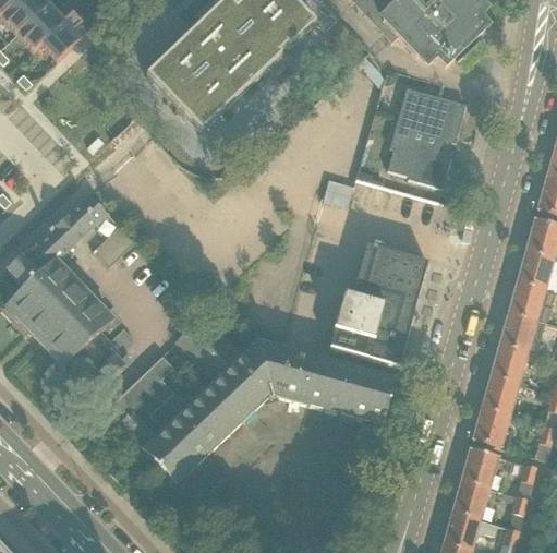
[(0,0),(0,16),(17,0),(0,0)]
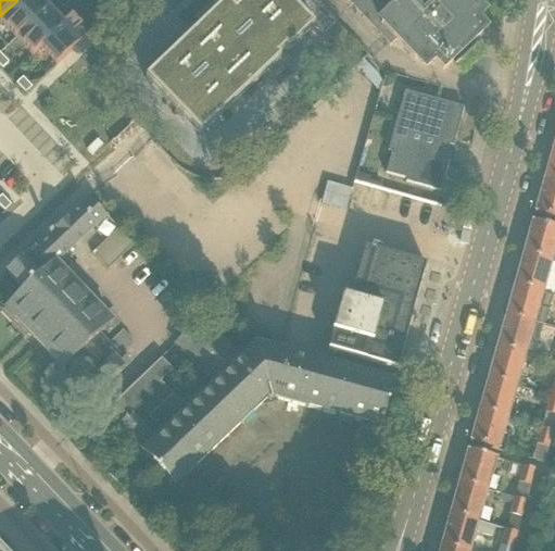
[(17,0),(0,16),(0,17),(15,34),(51,1),(50,0),(48,2),(46,0),(17,0)]
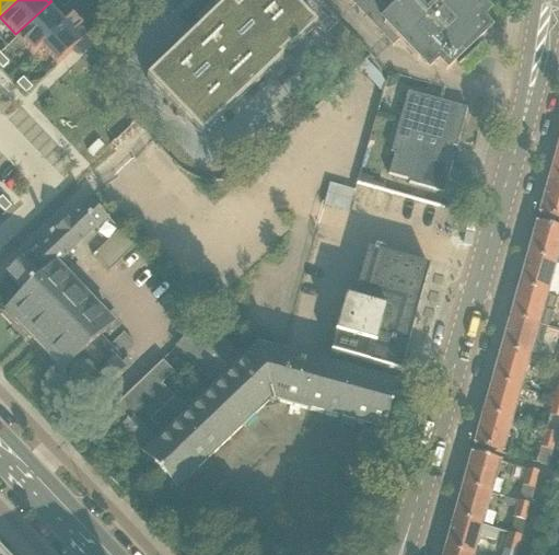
[(146,74),(201,133),(293,44),(287,38),(293,33),(299,38),(315,22),(325,32),(339,18),(322,0),(244,0),(237,7),(234,3),(208,29),(205,25),(202,27),(199,24),(146,74)]
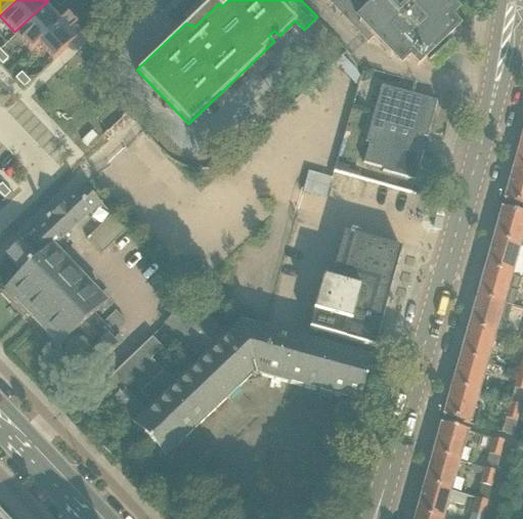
[(331,0),(367,39),(373,34),(391,52),(399,44),(417,62),(454,27),(437,8),(444,1),(443,0),(331,0)]
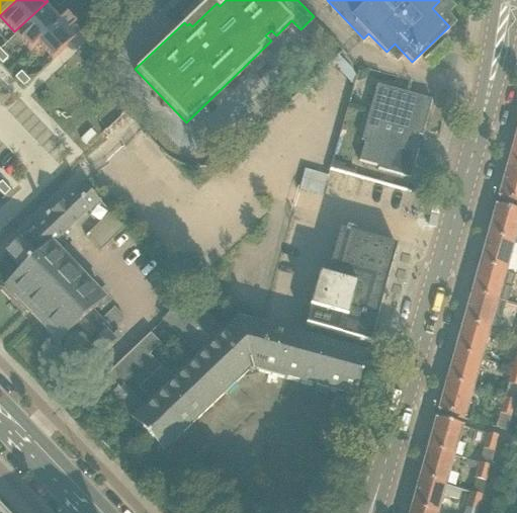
[(48,1),(14,31),(30,49),(37,41),(37,40),(61,18),(60,17),(46,3),(48,1)]
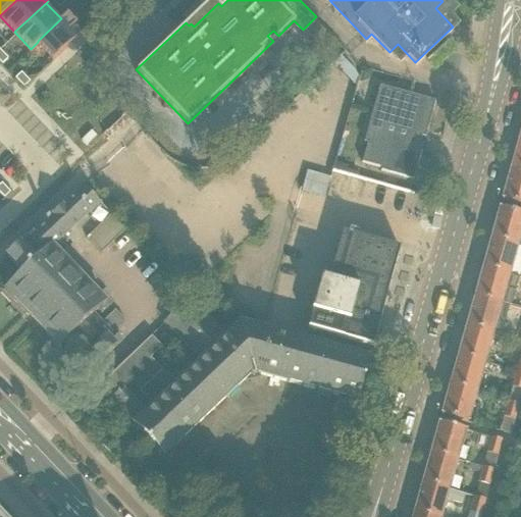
[(61,18),(38,41),(38,42),(53,57),(84,29),(67,10),(60,17),(61,18)]
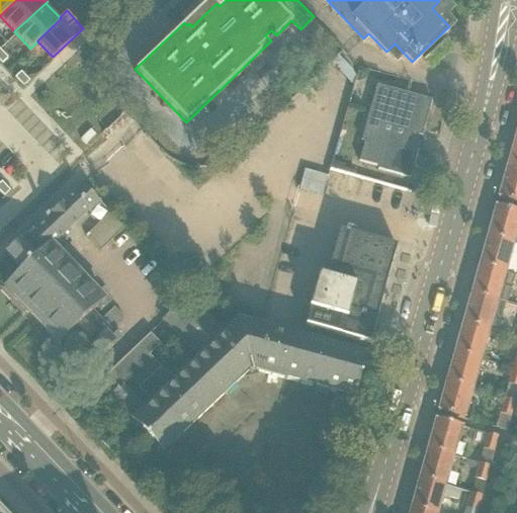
[(0,46),(0,58),(2,61),(8,55),(0,46)]
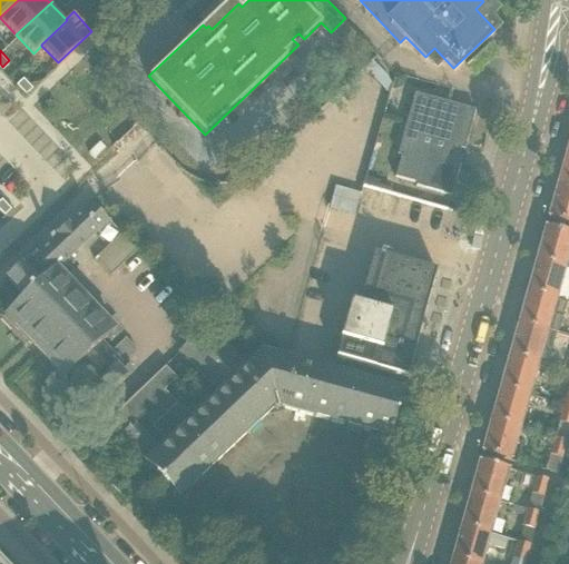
[(391,92),(394,78),(373,56),(364,63),(391,92)]
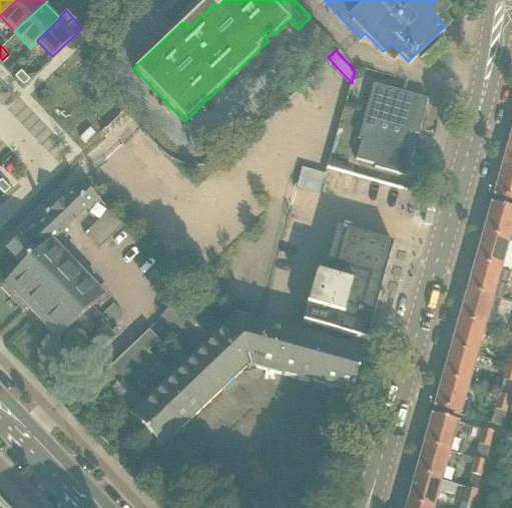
[(21,68),(15,73),(23,82),(30,76),(21,68)]
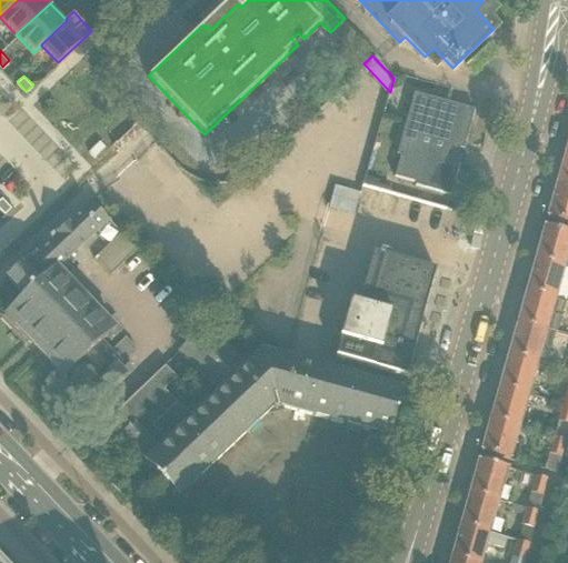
[(416,181),(451,191),(461,153),(457,151),(459,144),(464,146),(475,106),(414,89),(398,150),(401,151),(395,172),(417,179),(416,181)]
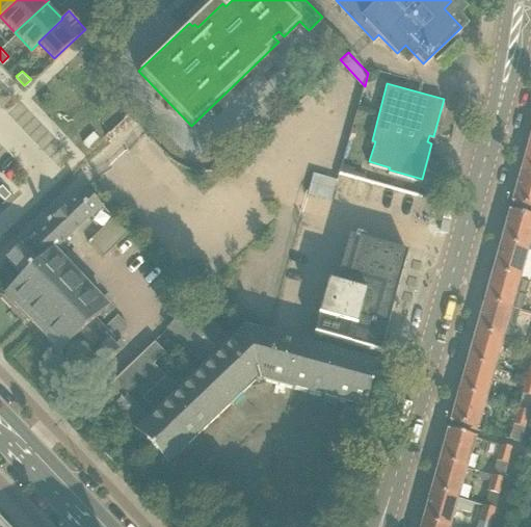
[(100,134),(94,129),(83,139),(88,145),(100,134)]
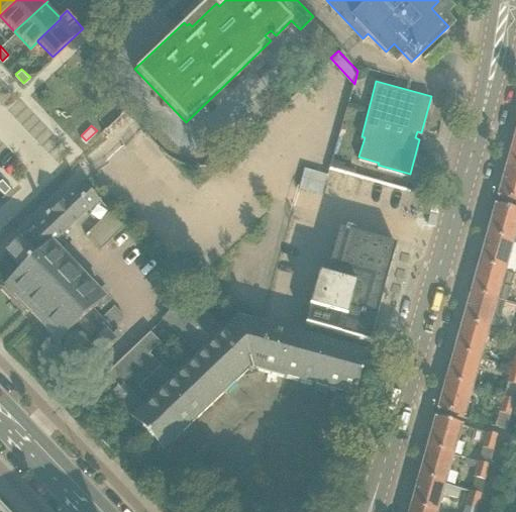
[(515,134),(507,164),(515,167),(515,134)]
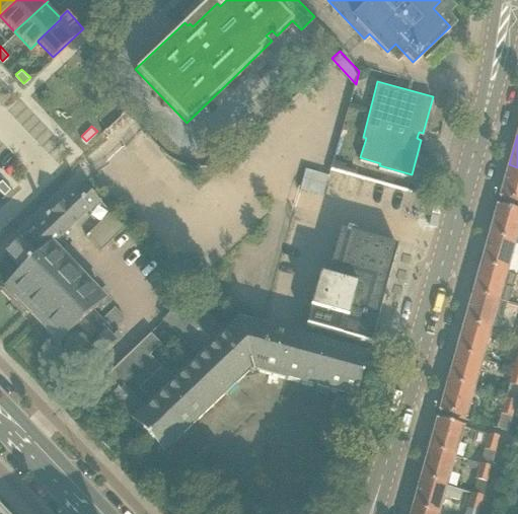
[(517,167),(509,164),(500,195),(517,199),(517,167)]
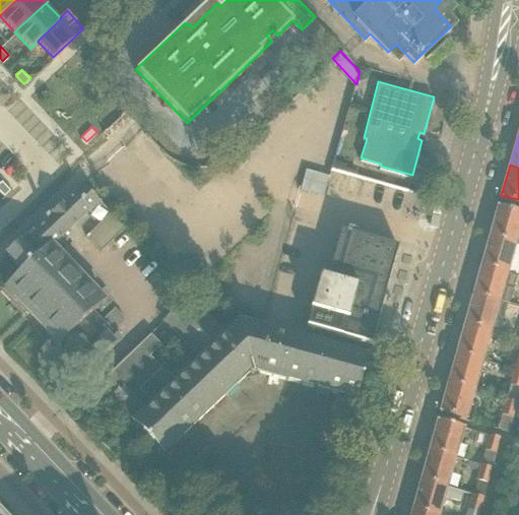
[(330,174),(307,167),(301,186),(325,193),(330,174)]
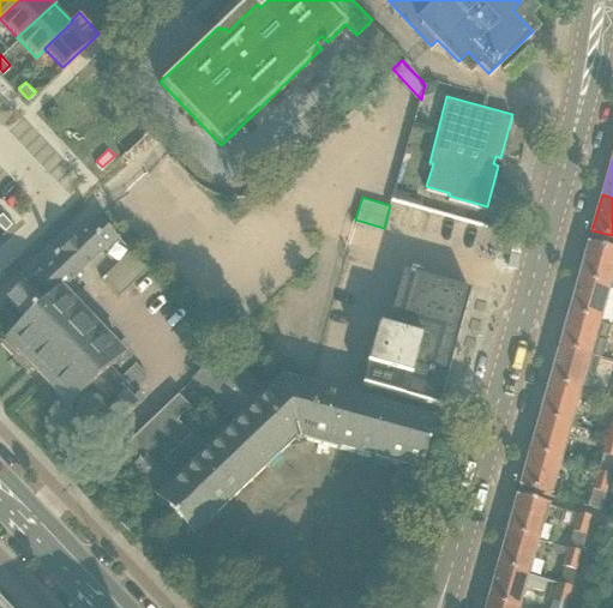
[(2,211),(0,212),(0,223),(5,229),(12,222),(2,211)]
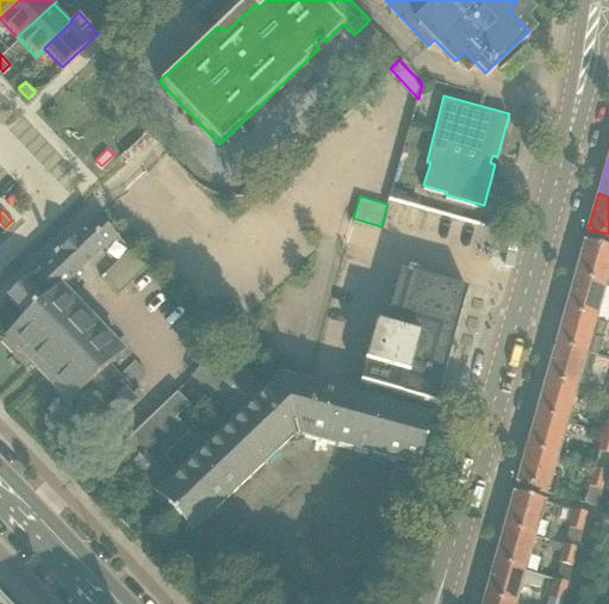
[(99,412),(110,423),(143,392),(134,381),(145,369),(135,357),(117,374),(107,365),(123,349),(63,287),(69,282),(67,279),(91,257),(118,232),(98,211),(86,223),(86,224),(60,249),(57,248),(50,255),(51,256),(23,284),(22,282),(7,297),(25,316),(6,335),(69,402),(85,387),(104,408),(99,412)]
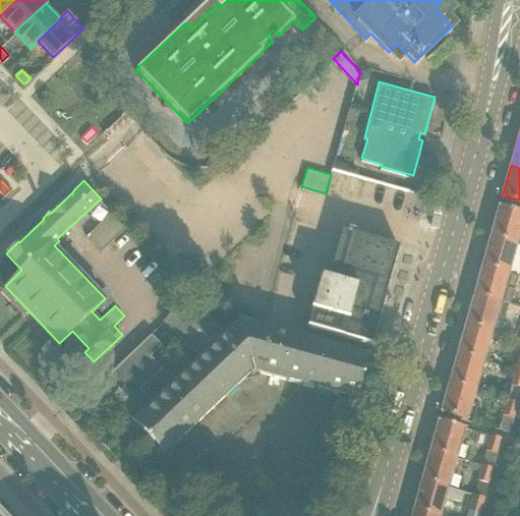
[(500,203),(492,233),(517,240),(519,241),(519,209),(500,203)]
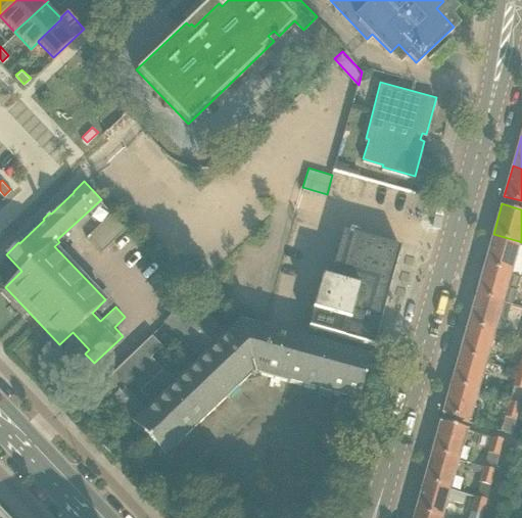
[(126,227),(111,212),(87,234),(101,249),(126,227)]
